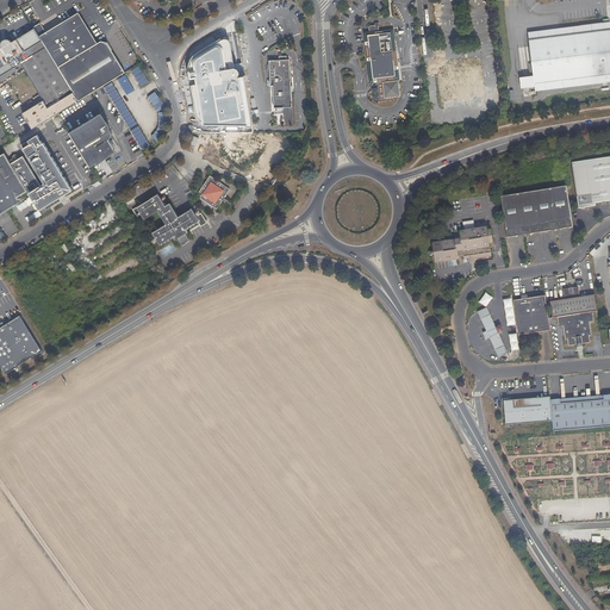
[(103,41),(98,43),(80,12),(47,32),(43,26),(36,30),(35,29),(0,49),(0,76),(22,63),(43,100),(23,113),(32,129),(79,100),(126,72),(107,42),(103,41)]
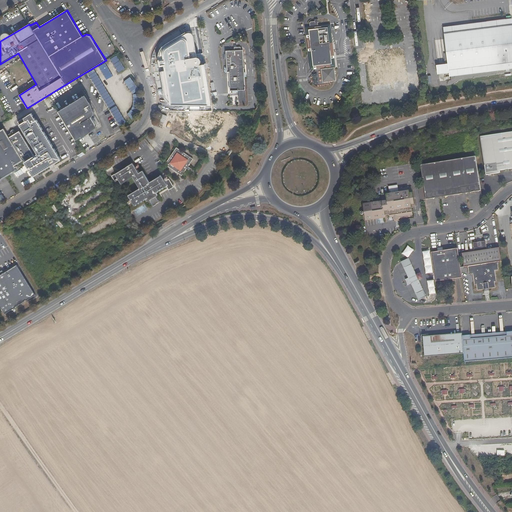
[(511,69),(511,68),(451,76),(451,72),(440,73),(439,66),(450,64),(445,28),(511,20),(511,21),(511,18),(472,24),(444,28),(449,64),(437,65),(438,75),(450,73),(450,77),(511,69)]
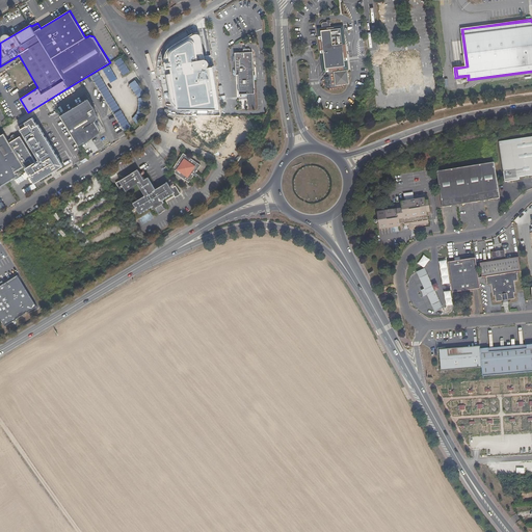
[(330,20),(326,20),(327,22),(322,22),(321,24),(323,36),(321,36),(325,69),(330,69),(330,70),(331,70),(337,70),(337,72),(336,73),(337,82),(339,84),(347,83),(348,81),(347,73),(346,71),(340,72),(340,69),(346,69),(347,67),(347,62),(345,61),(345,55),(346,54),(345,45),(343,44),(342,28),(340,28),(340,26),(330,27),(330,24),(331,24),(330,20)]
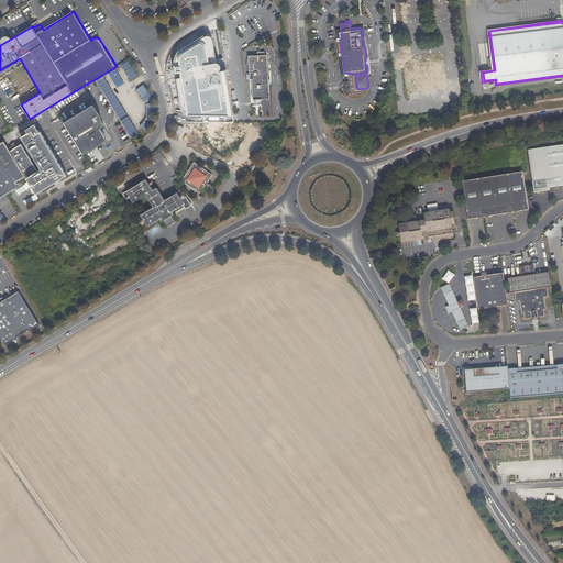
[(496,84),(562,75),(562,23),(562,22),(489,31),(495,70),(483,73),(484,80),(496,79),(496,84)]
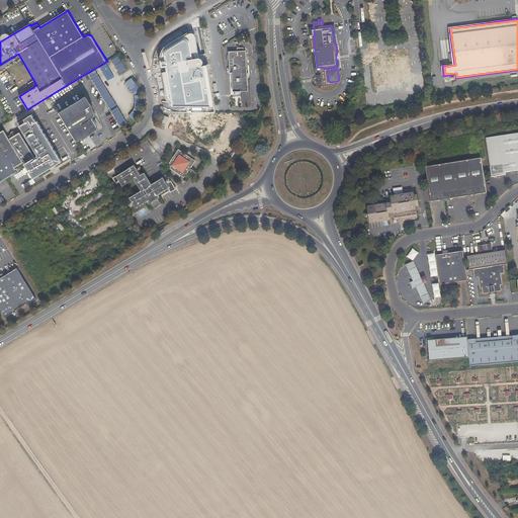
[(232,73),(233,91),(248,91),(246,51),(244,51),(243,48),(237,48),(237,51),(229,52),(230,73),(232,73)]
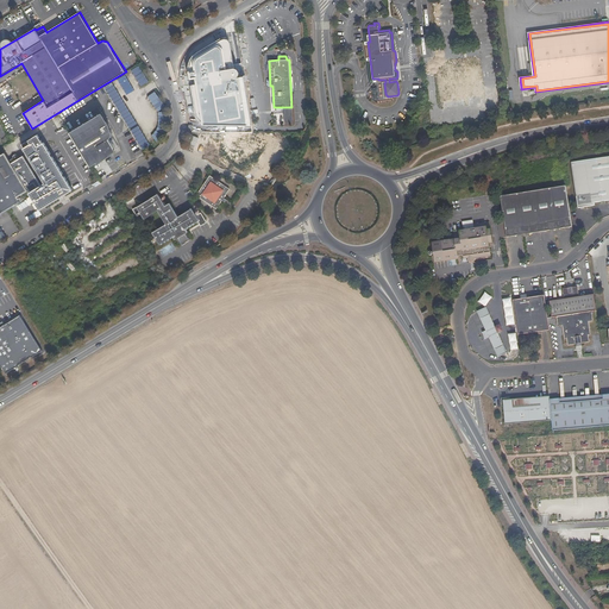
[(447,96),(482,93),(478,61),(475,61),(475,57),(447,60),(449,64),(444,64),(447,96)]
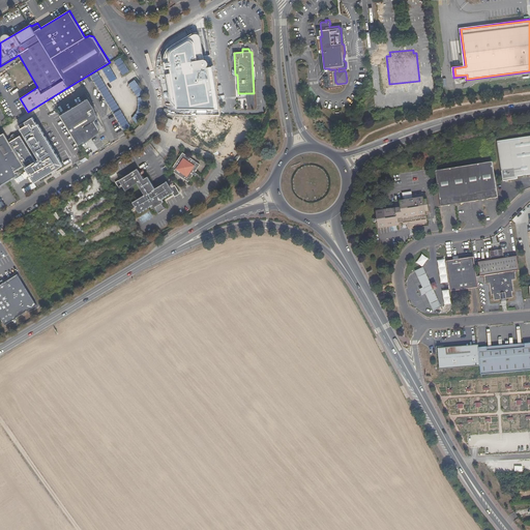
[(123,74),(128,70),(123,63),(118,66),(123,74)]
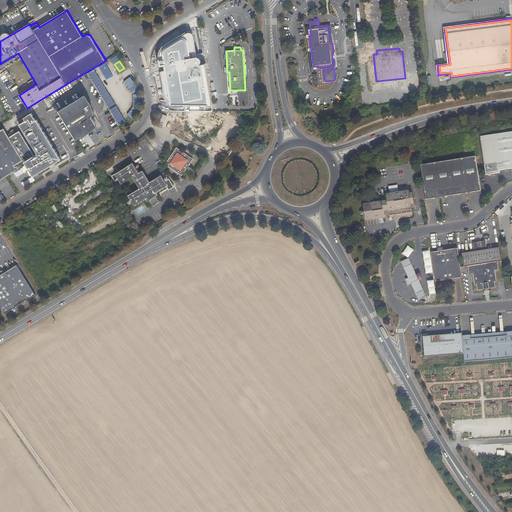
[(100,89),(105,85),(96,75),(91,79),(100,89)]
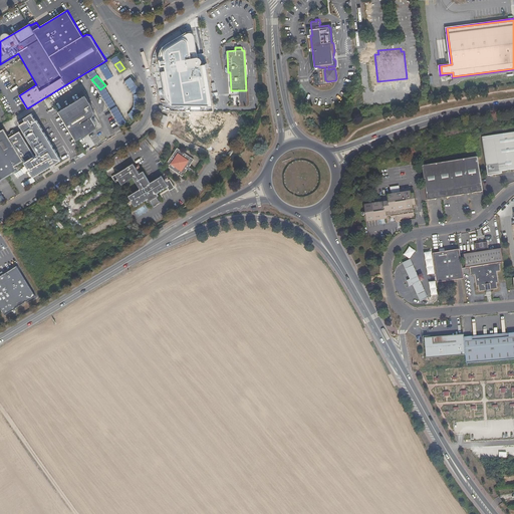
[(85,95),(58,111),(76,140),(81,137),(82,139),(97,127),(96,124),(93,120),(92,117),(91,116),(93,115),(94,112),(93,109),(91,104),(86,96),(85,95)]
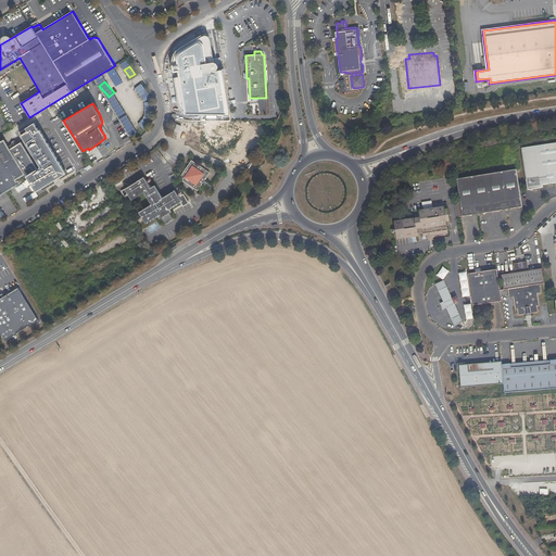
[(117,113),(119,116),(118,117),(130,137),(137,134),(124,110),(117,113)]
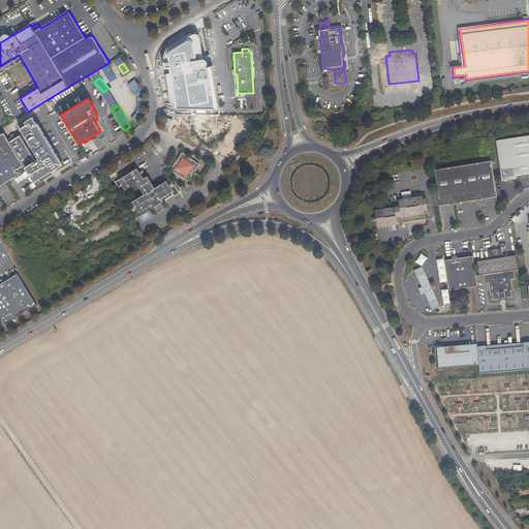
[(32,126),(38,123),(33,116),(28,119),(31,124),(32,126)]
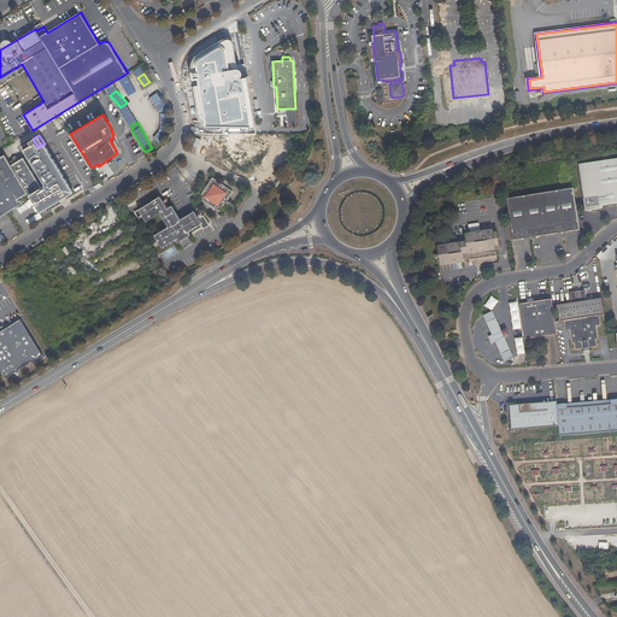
[(18,160),(11,165),(28,193),(40,213),(60,200),(60,201),(62,201),(63,201),(64,201),(64,200),(65,200),(65,199),(64,198),(74,193),(45,144),(37,147),(36,145),(33,139),(21,146),(45,186),(36,191),(18,160)]
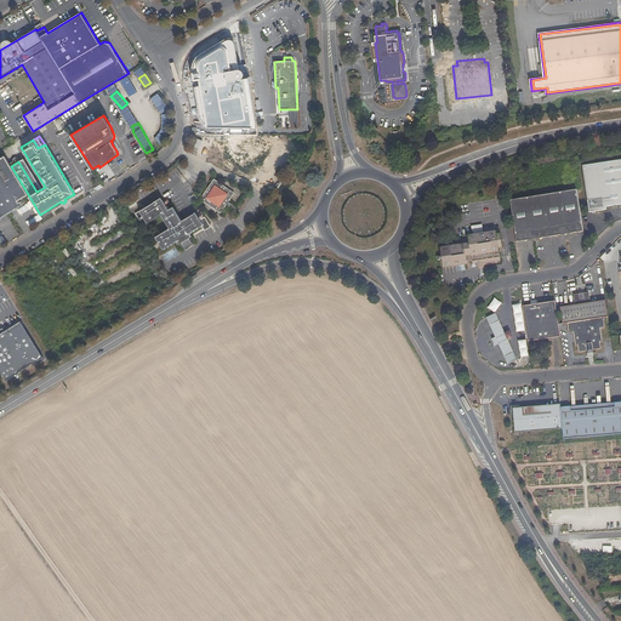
[(18,201),(18,200),(28,194),(11,166),(4,155),(0,158),(0,218),(23,205),(21,201),(18,201)]
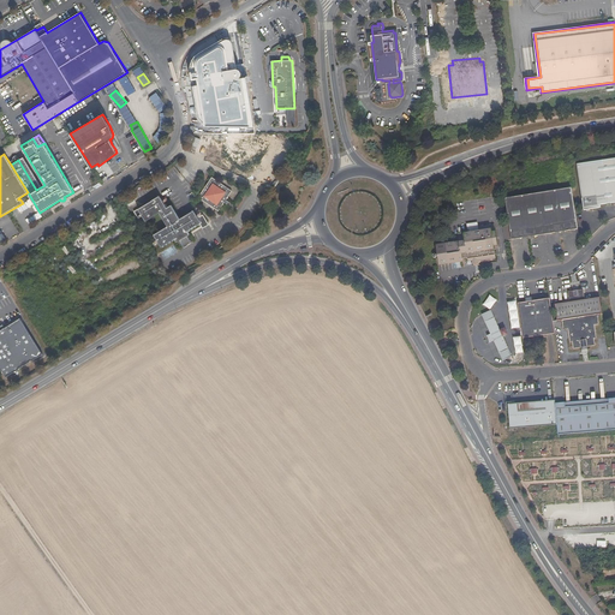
[(614,157),(577,163),(584,210),(601,208),(601,204),(614,202),(614,157)]
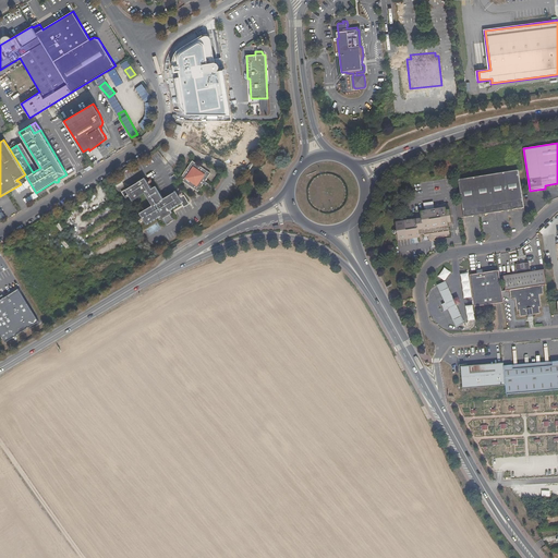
[(199,189),(209,171),(191,161),(181,179),(199,189)]
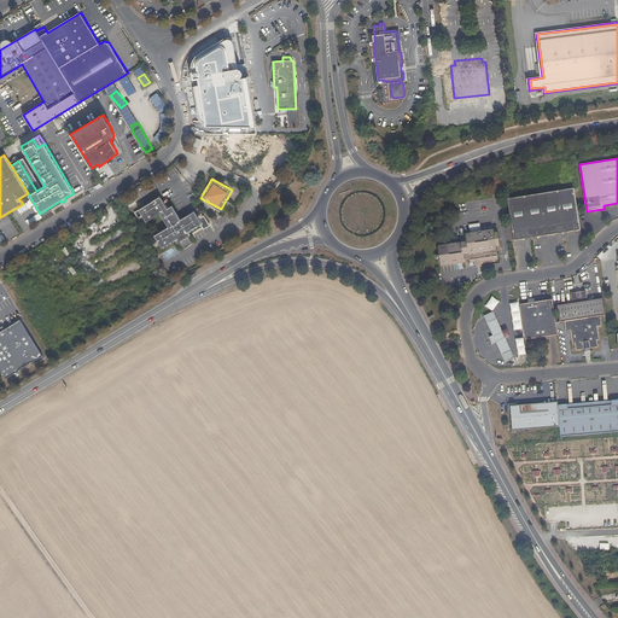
[(514,242),(581,231),(575,188),(507,199),(514,242)]
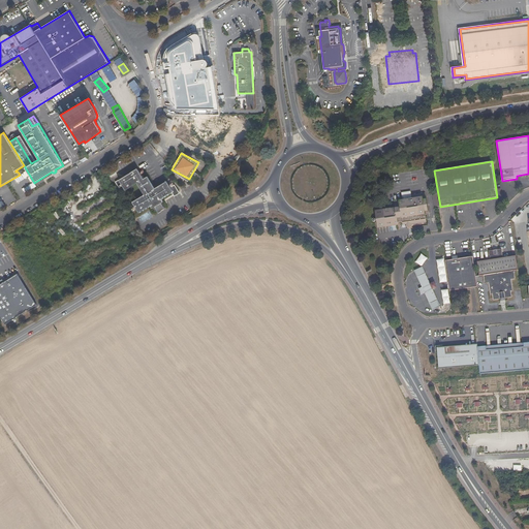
[(163,201),(161,198),(172,192),(175,196),(180,192),(175,184),(170,187),(166,181),(154,188),(147,176),(143,179),(136,168),(118,179),(125,190),(137,183),(144,194),(132,201),(138,212),(150,205),(152,208),(153,208),(154,210),(156,210),(159,208),(157,205),(162,201),(163,201)]
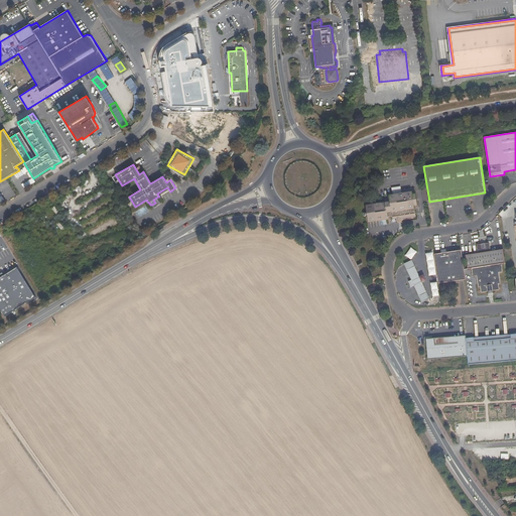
[(393,217),(400,216),(401,219),(416,216),(414,206),(417,206),(415,190),(412,190),(412,192),(389,196),(389,199),(384,200),(385,203),(374,205),(376,221),(388,220),(388,217),(392,216),(393,217)]
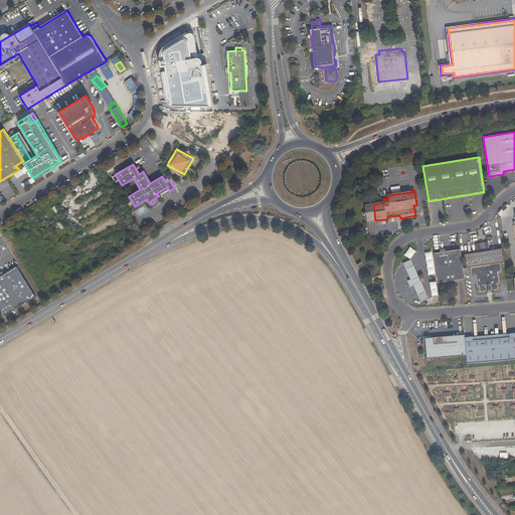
[(159,200),(159,198),(158,196),(153,199),(155,202),(152,204),(153,207),(160,203),(159,200)]
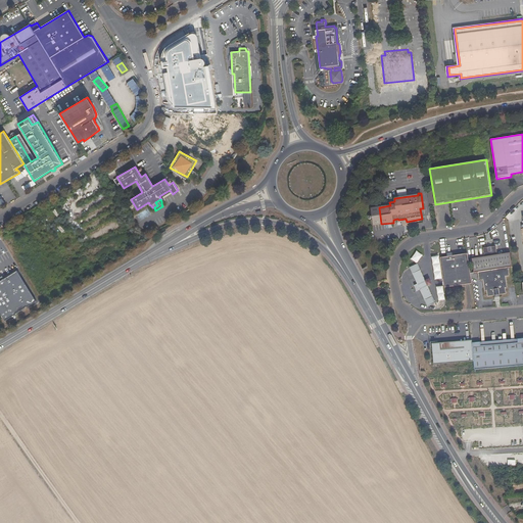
[(49,224),(60,215),(55,208),(44,218),(49,224)]
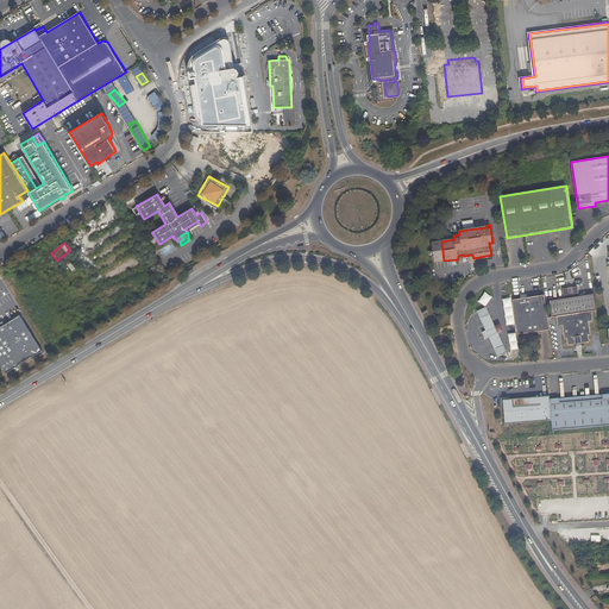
[(591,312),(596,312),(594,295),(579,296),(577,287),(563,289),(564,299),(550,301),(552,318),(557,318),(591,312)]
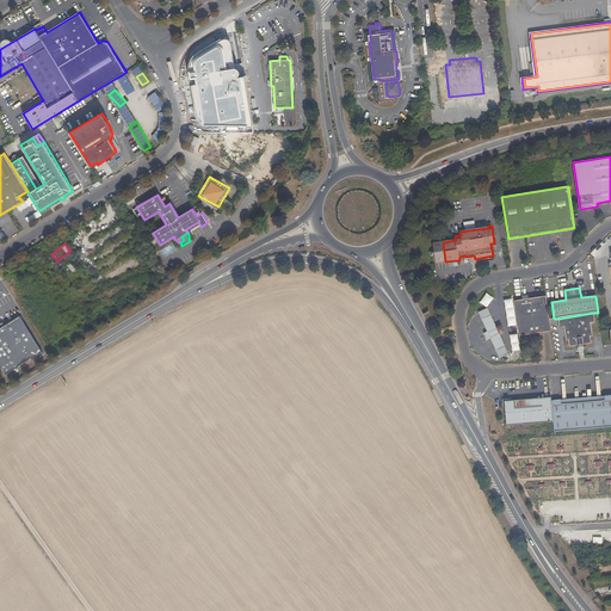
[(480,303),(488,307),(494,297),(486,292),(480,303)]
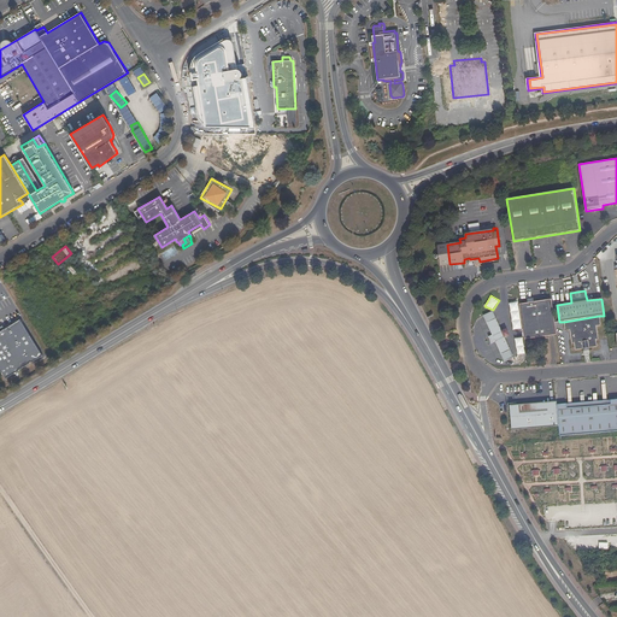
[(527,303),(518,304),(524,339),(557,334),(554,323),(552,299),(534,301),(533,298),(527,299),(527,303)]
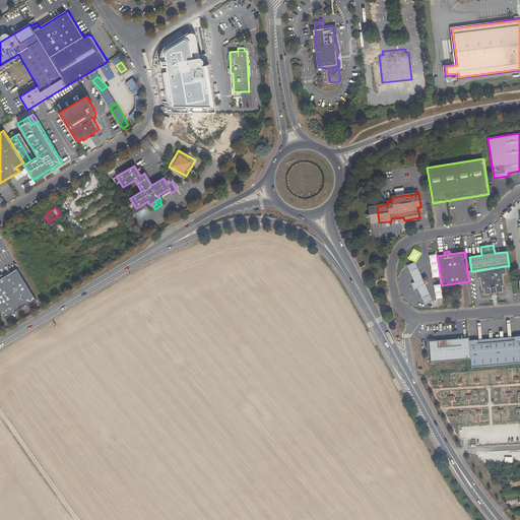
[(503,274),(507,274),(505,266),(475,271),(476,279),(480,278),(481,289),(483,288),(484,295),(492,294),(492,296),(497,295),(496,293),(503,291),(503,286),(505,285),(503,274)]
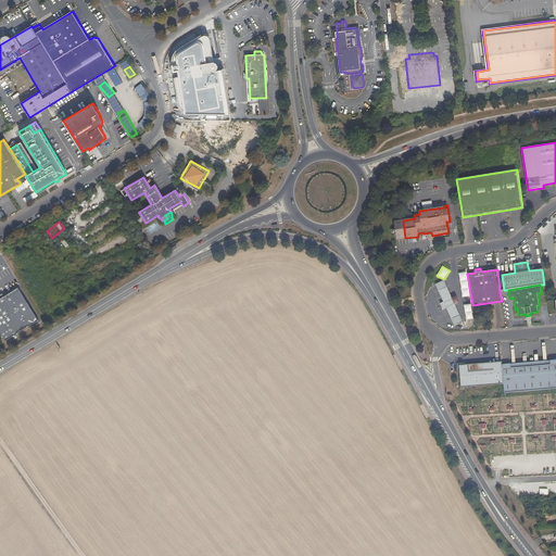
[(447,287),(439,291),(443,302),(452,298),(447,287)]
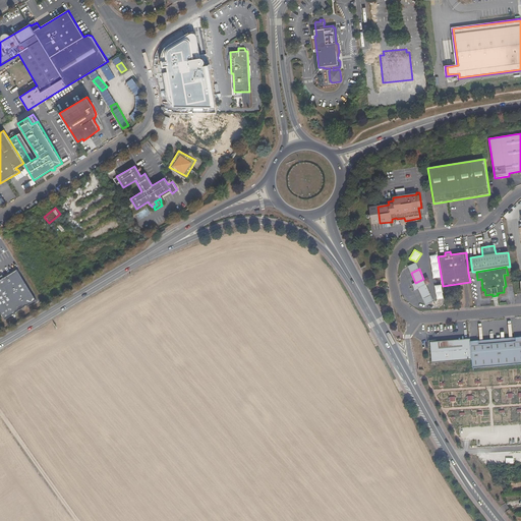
[(412,284),(415,290),(418,289),(426,285),(428,284),(429,282),(428,279),(426,278),(423,279),(415,283),(412,284)]
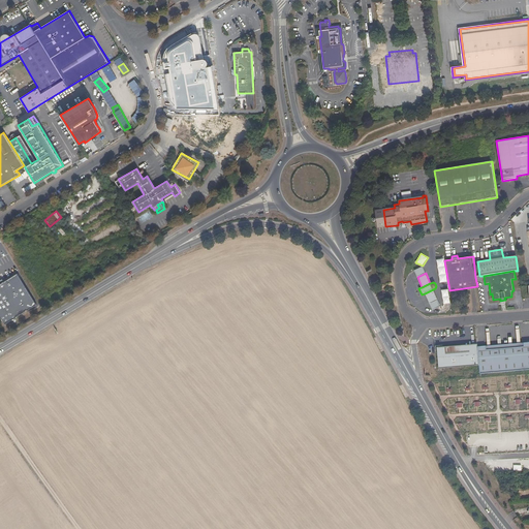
[(443,304),(450,303),(447,288),(441,289),(443,304)]
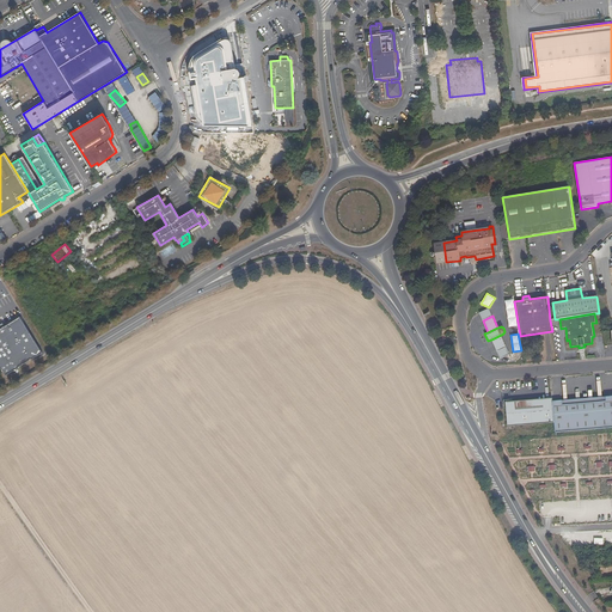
[(506,347),(501,335),(491,340),(496,352),(506,347)]
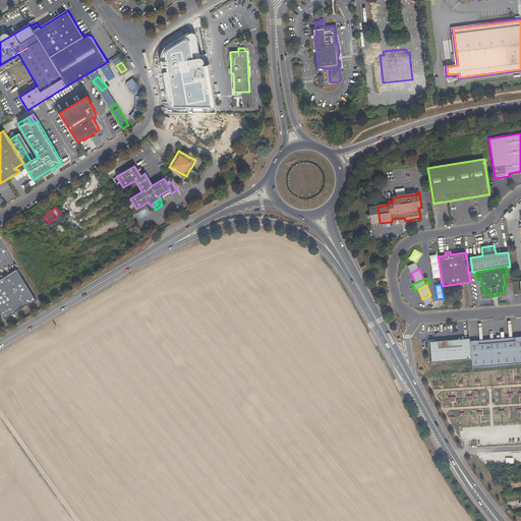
[(470,341),(472,360),(472,367),(485,366),(519,364),(520,363),(520,337),(516,337),(516,341),(478,344),(478,340),(470,341)]
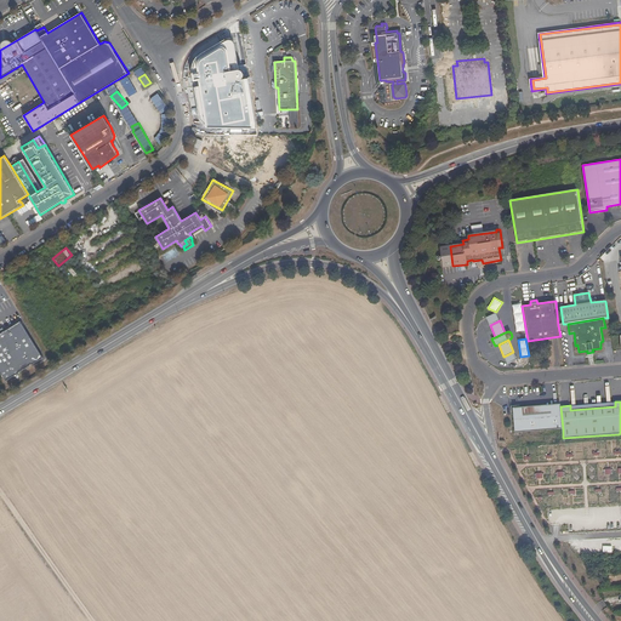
[(512,408),(514,433),(563,429),(560,406),(560,404),(512,408)]
